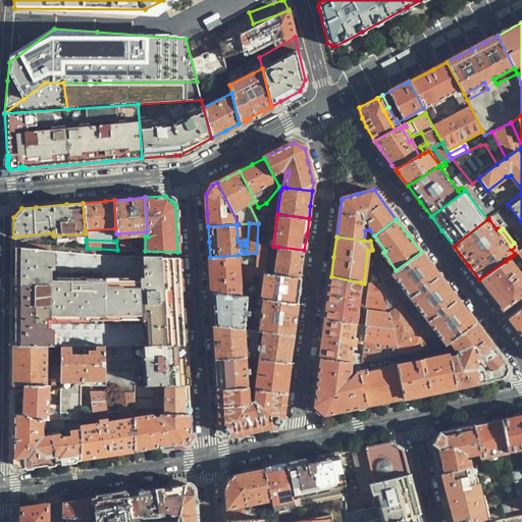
[(131,241),(116,241),(117,250),(132,251),(131,241)]
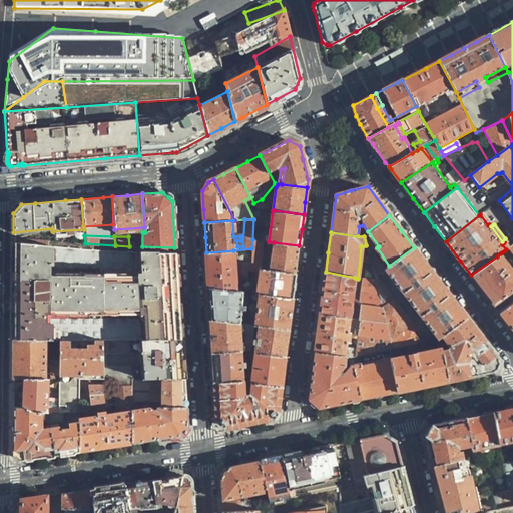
[(251,248),(249,262),(262,263),(264,241),(252,239),(251,248)]
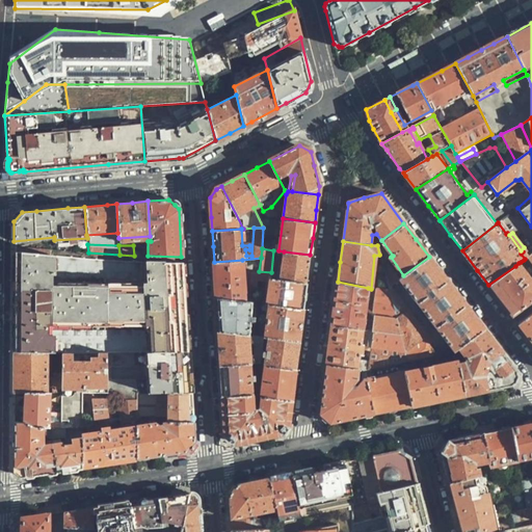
[(148,351),(188,351),(185,306),(181,261),(141,261),(14,250),(14,299),(14,351),(45,351),(61,351),(106,351),(148,351)]
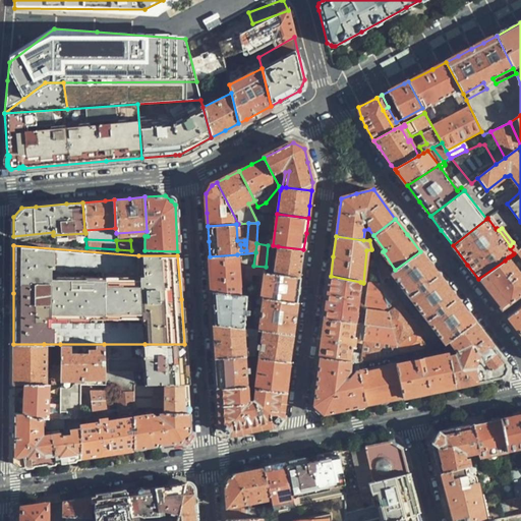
[(275,273),(300,276),(301,265),(303,249),(278,246),(275,273)]
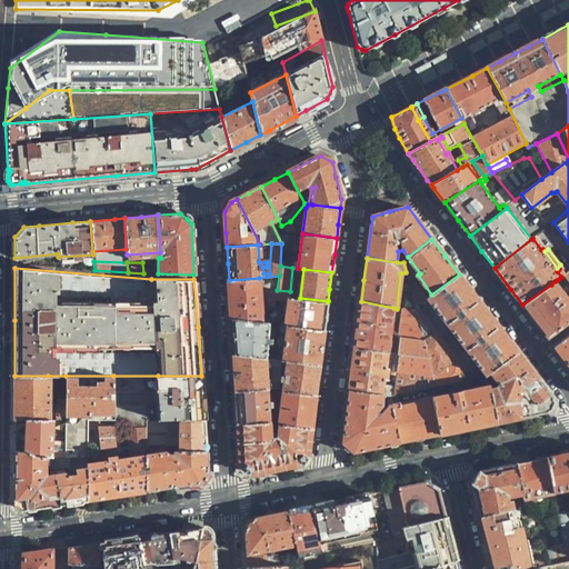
[(416,309),(419,307),(429,299),(428,298),(410,273),(407,276),(416,309)]
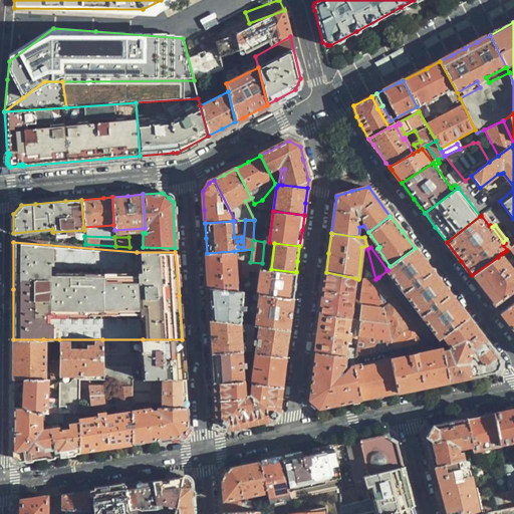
[(443,337),(467,318),(458,306),(442,285),(426,263),(415,248),(390,266),(387,269),(388,270),(440,339),(443,337)]
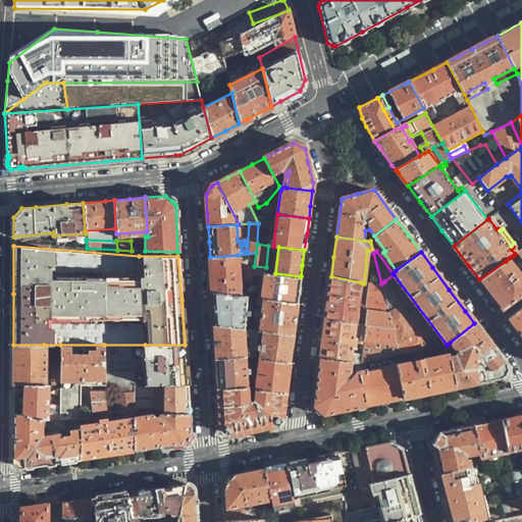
[(238,255),(210,257),(211,278),(212,293),(239,296),(238,255)]
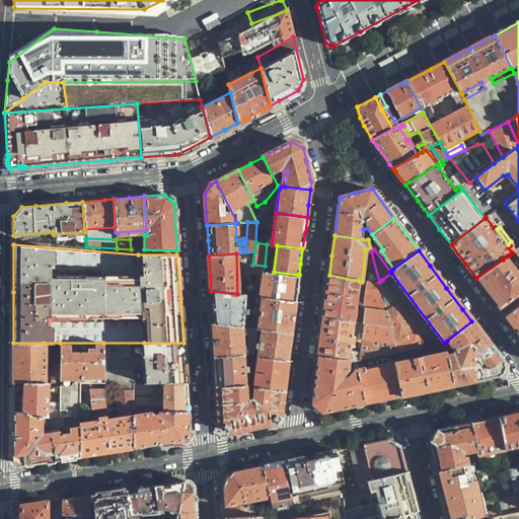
[(499,308),(518,292),(518,280),(503,260),(476,278),(490,295),(499,308)]
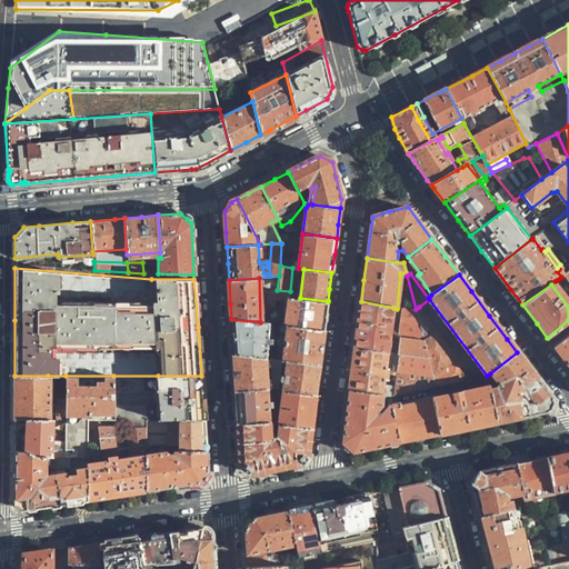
[(267,295),(266,308),(273,308),(275,298),(288,298),(288,297),(267,295)]
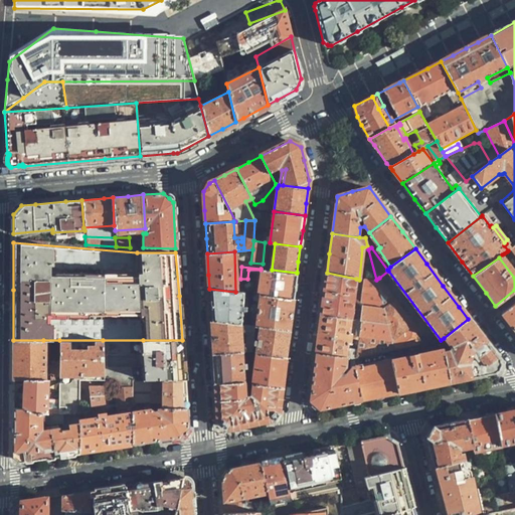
[(261,292),(294,298),(295,287),(297,273),(272,270),(263,269),(261,269),(261,270),(259,292),(261,292)]
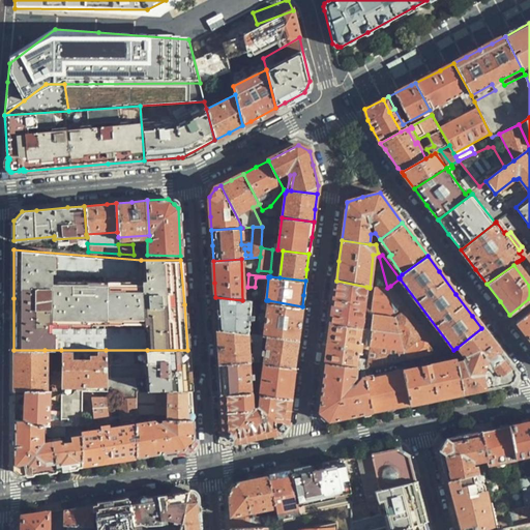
[(366,287),(336,281),(333,303),(330,326),(360,329),(366,287)]
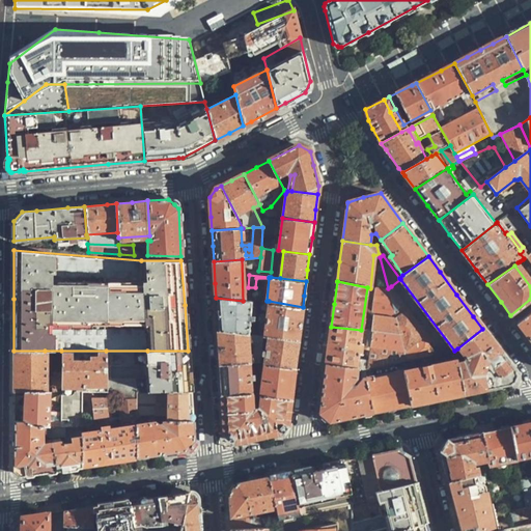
[(400,334),(408,361),(442,354),(391,286),(388,288),(389,291),(400,334)]
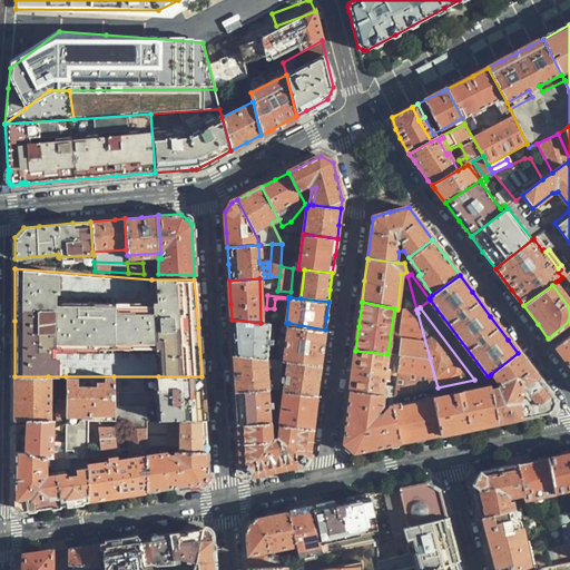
[(400,355),(430,359),(418,313),(403,311),(400,340),(402,340),(400,355)]
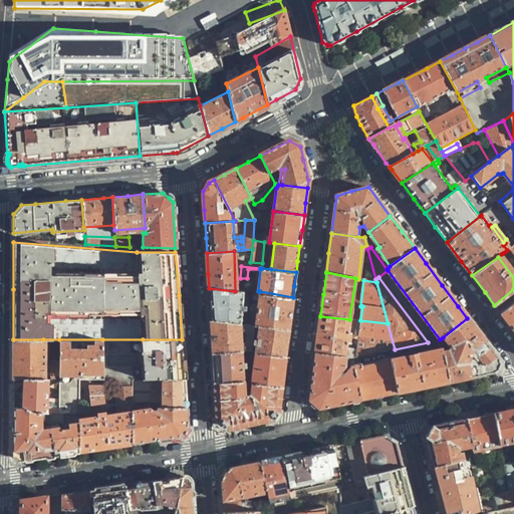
[(235,291),(209,288),(210,304),(211,319),(239,323),(245,324),(248,324),(248,314),(241,313),(243,294),(245,294),(245,291),(235,291)]
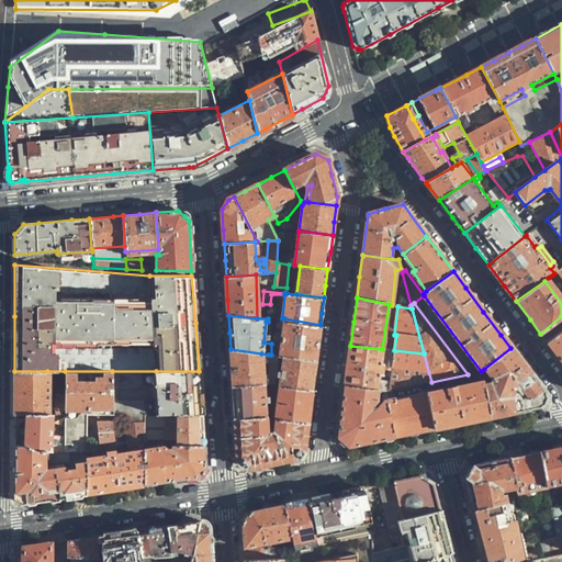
[(283,357),(315,361),(317,345),(321,325),(284,318),(279,356),(283,357)]
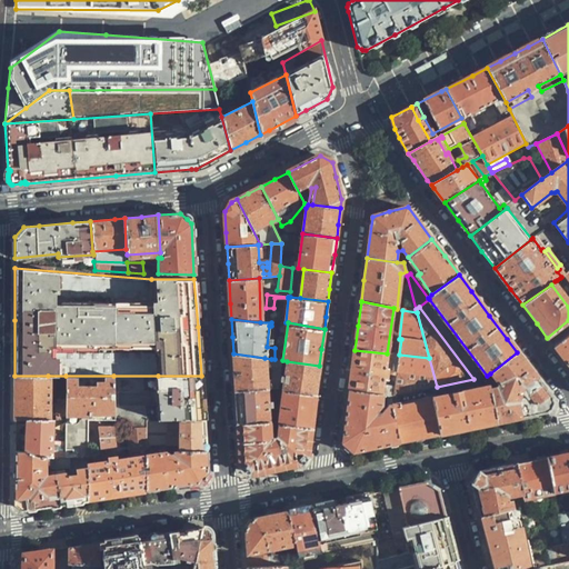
[(568,336),(555,347),(568,365),(568,336)]
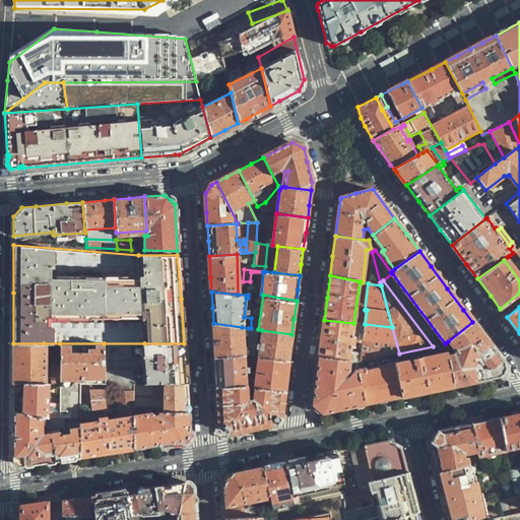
[(358,363),(399,353),(392,327),(365,324),(353,323),(324,320),(322,338),(320,356),(350,362),(354,362),(358,363)]
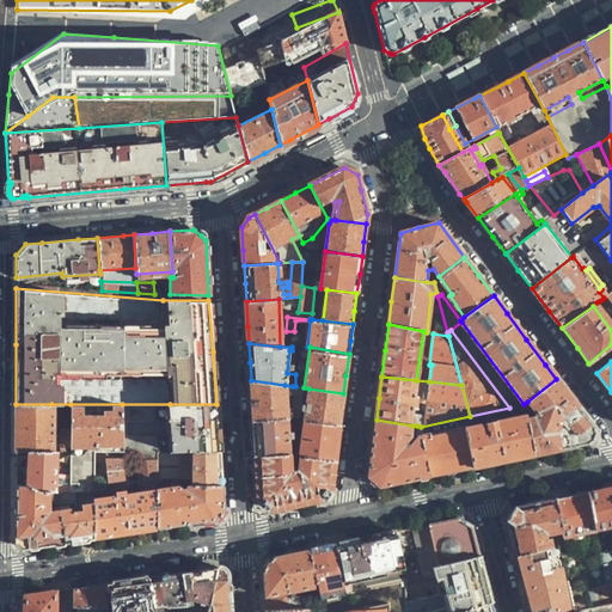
[(594,430),(556,379),(527,402),(537,411),(526,414),(526,416),(534,454),(561,450),(589,444),(594,430)]
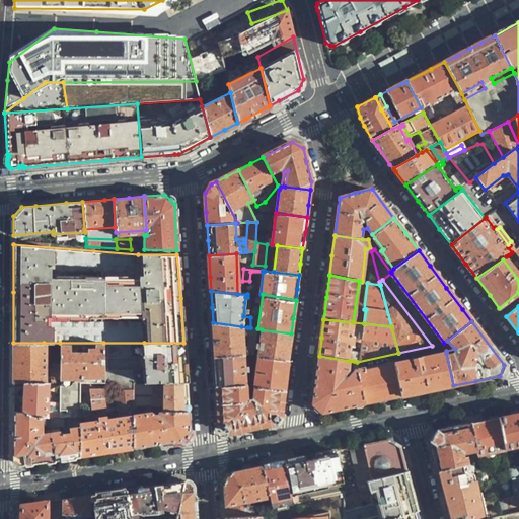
[(241,326),(213,322),(214,341),(215,358),(243,355),(241,326)]
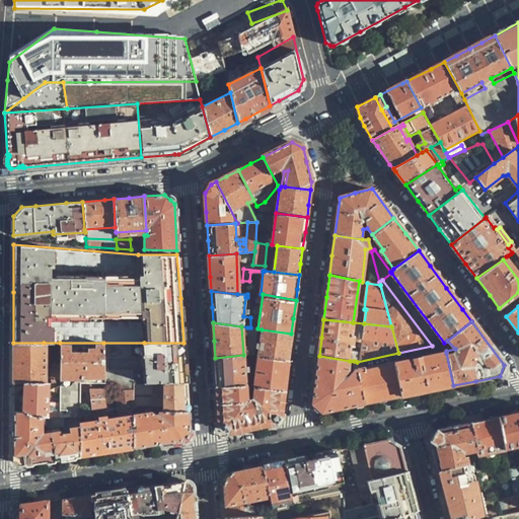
[(248,354),(253,354),(257,328),(250,327),(247,327),(248,354)]
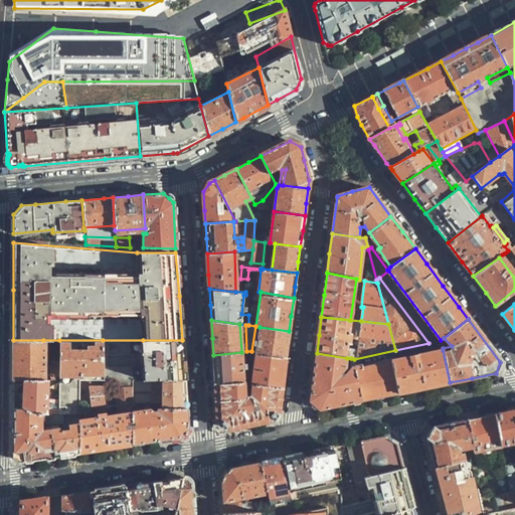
[(255,354),(286,357),(288,344),(289,331),(260,327),(255,354)]
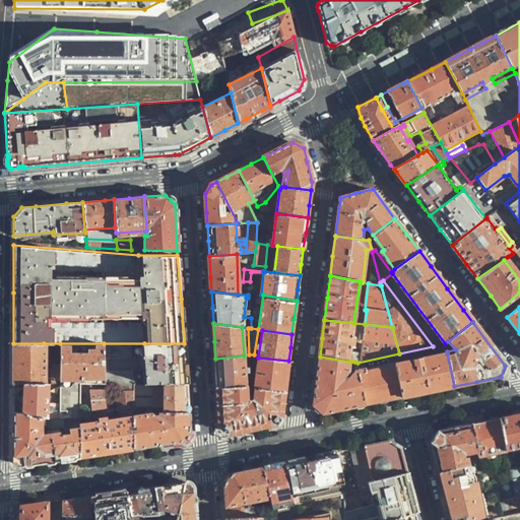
[(13,364),(13,384),(23,384),(44,383),(44,343),(13,343),(13,364)]
